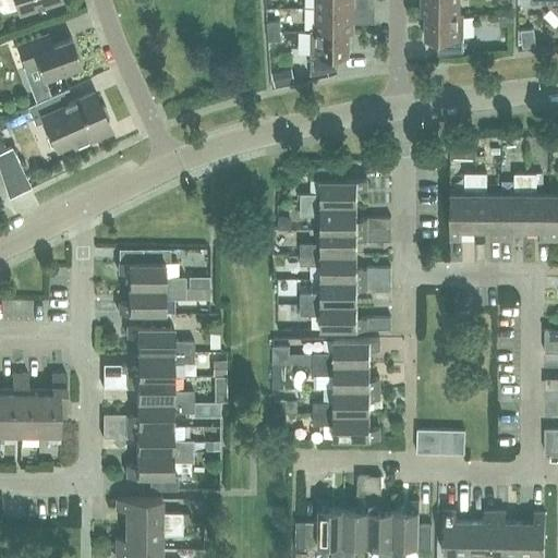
[(15,0),(20,11),(55,0),(15,0)]
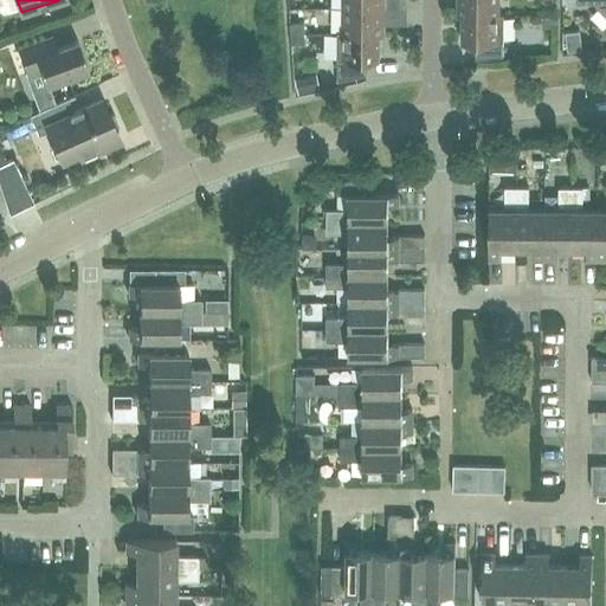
[(457,0),(458,17),(462,17),(462,15),(500,15),(500,14),(498,0),(457,0)]
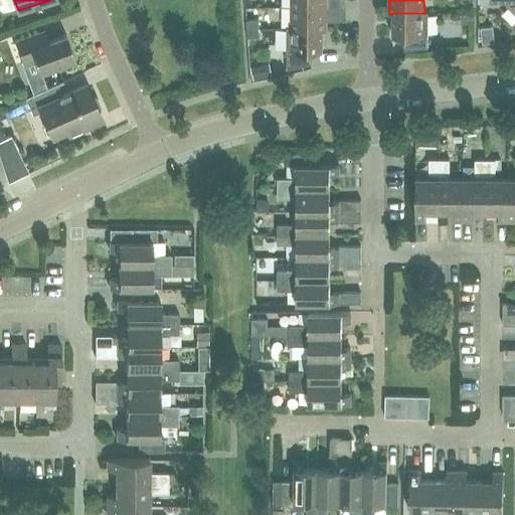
[(514,0),(489,0),(490,2),(506,2),(514,10),(514,0)]
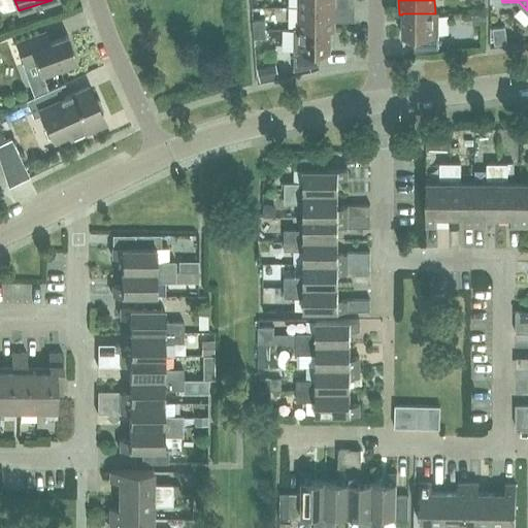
[(335,6),(299,6),(298,28),(294,28),(294,29),(334,29),(335,6)]
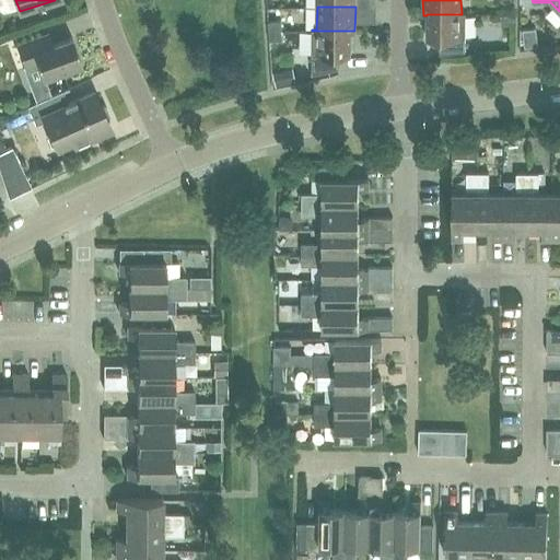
[(427,14),(427,15),(427,38),(440,38),(440,54),(465,50),(466,13),(462,13),(462,14),(427,14)]
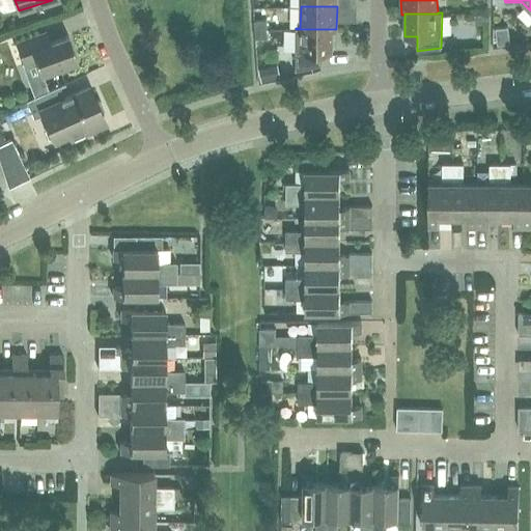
[(475,14),(475,23),(487,23),(487,14),(475,14)]
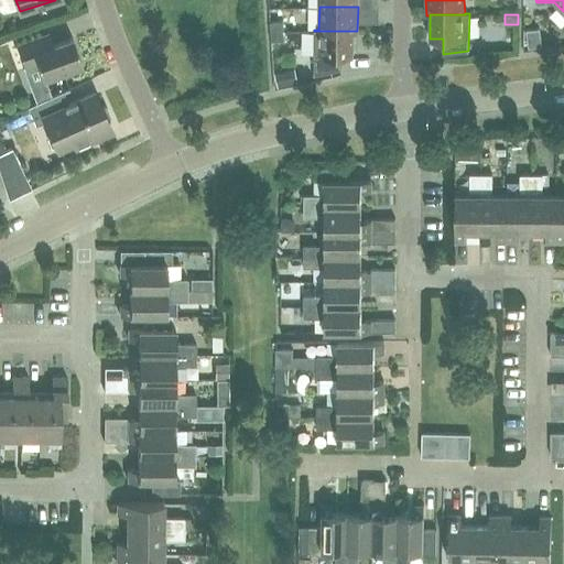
[(270,22),(271,32),(284,31),(283,21),(270,22)]
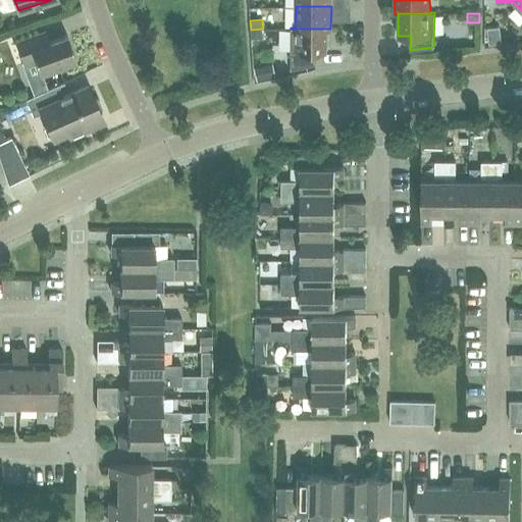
[(263,29),(251,30),(252,38),(263,37),(263,29)]
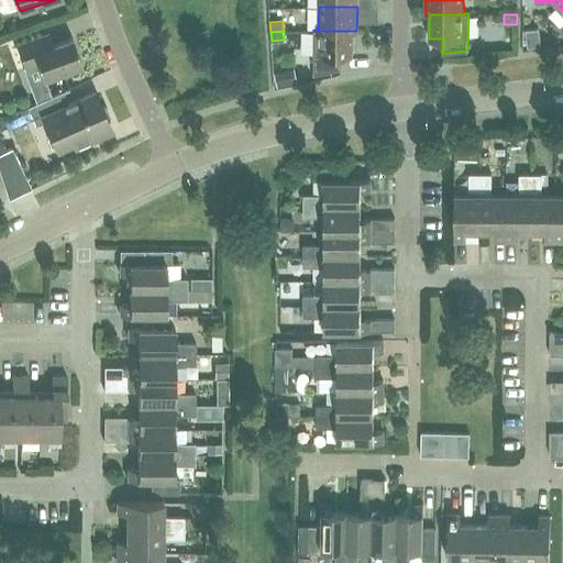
[(356,32),(356,31),(313,31),(313,55),(313,75),(341,68),(342,55),(352,56),(353,32),(356,32)]
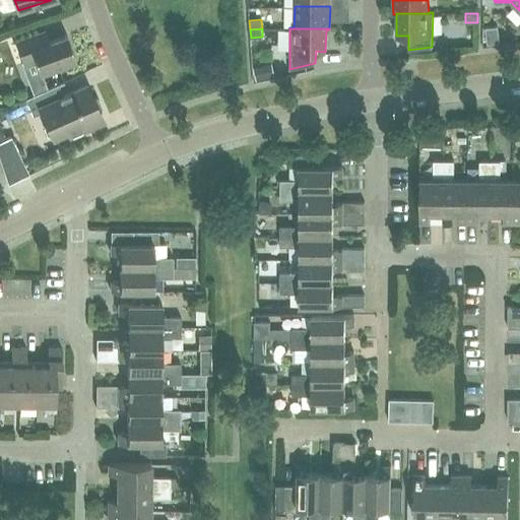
[(38,33),(17,41),(15,41),(22,62),(35,58),(40,74),(76,61),(67,35),(42,44),(38,33)]
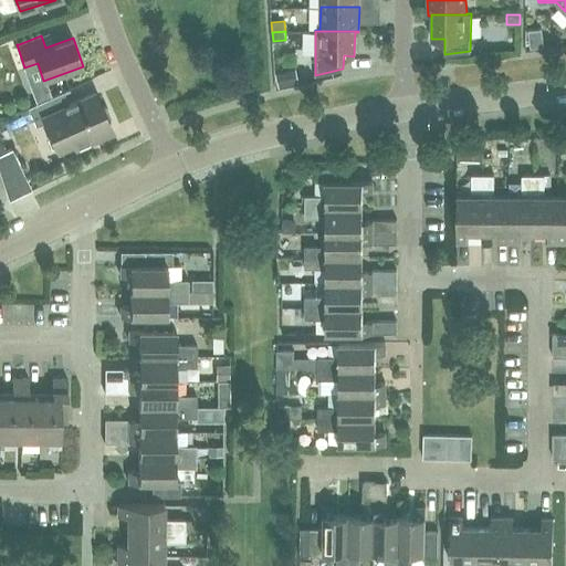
[(113,132),(108,122),(111,116),(105,106),(102,107),(94,92),(69,104),(63,106),(58,95),(64,93),(70,90),(69,88),(28,107),(35,126),(45,122),(58,149),(91,135),(93,140),(113,132)]
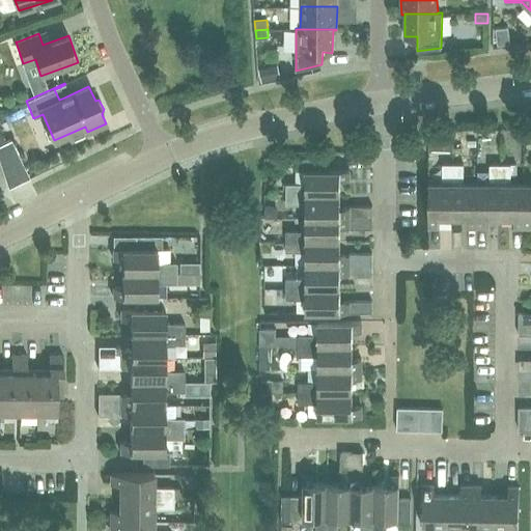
[(64,98),(60,87),(54,89),(59,100),(64,98)]
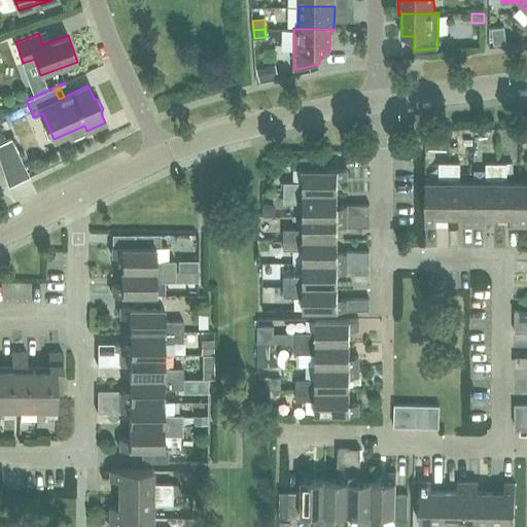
[(426,149),(450,149),(450,129),(426,129),(426,149)]
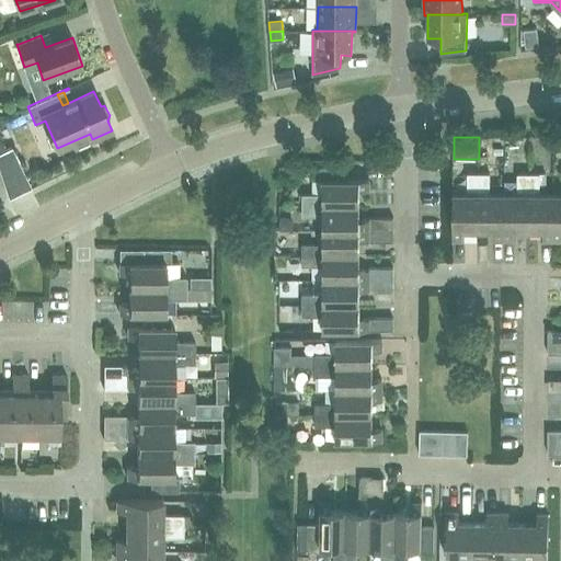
[(31,187),(25,176),(12,147),(0,152),(0,172),(4,186),(9,198),(31,187)]
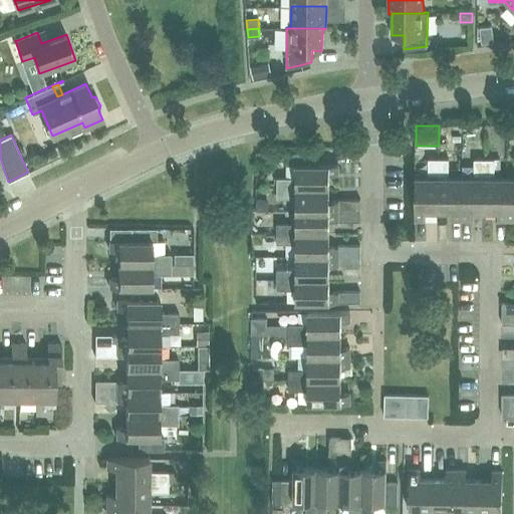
[(486,159),(486,150),(485,150),(485,159),(474,159),(474,177),(463,177),(463,220),(471,220),(471,211),(486,211),(486,159)]
